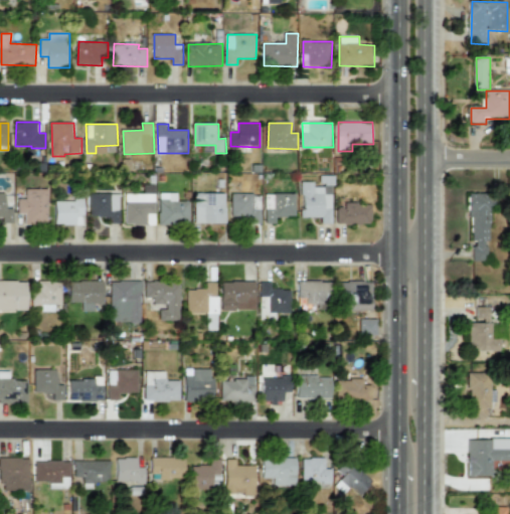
[(316,186),(316,181),(302,182),(303,217),(323,217),(323,224),(334,223),(334,186),(316,186)]
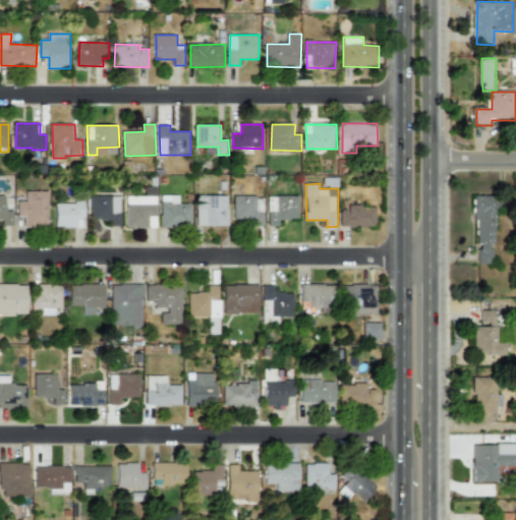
[(51,191),(27,191),(27,200),(19,200),(18,216),(26,217),(26,227),(50,227),(51,191)]
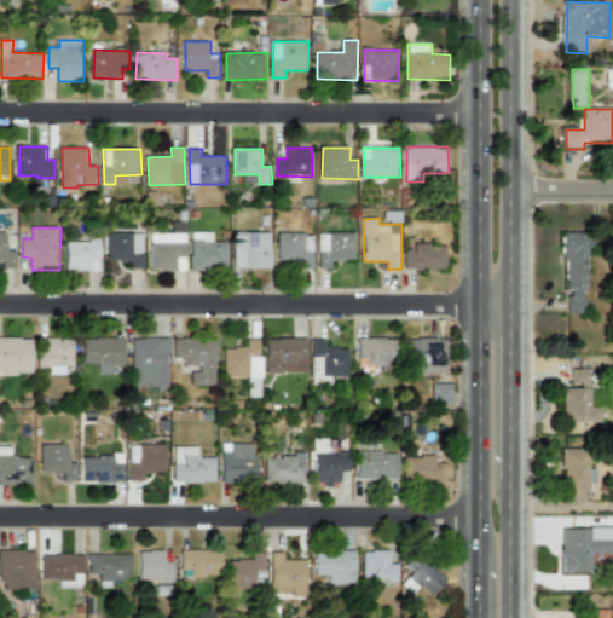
[(18,250),(7,250),(9,232),(0,232),(0,265),(6,265),(6,269),(18,269),(18,250)]
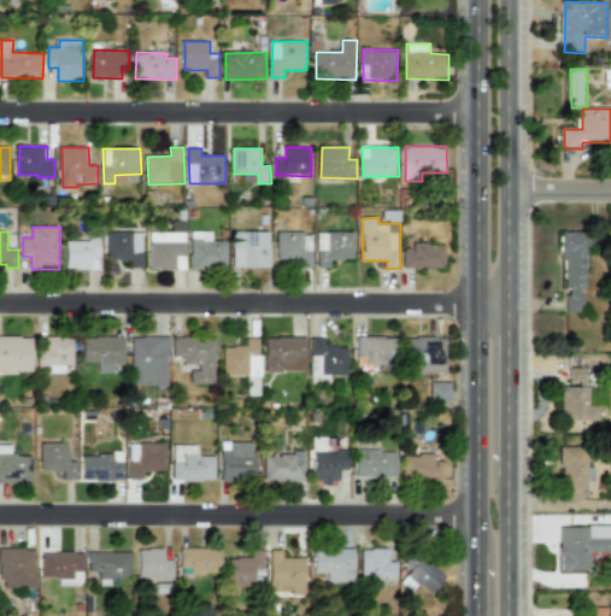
[(145,268),(145,233),(110,232),(109,260),(133,260),(133,268),(145,268)]
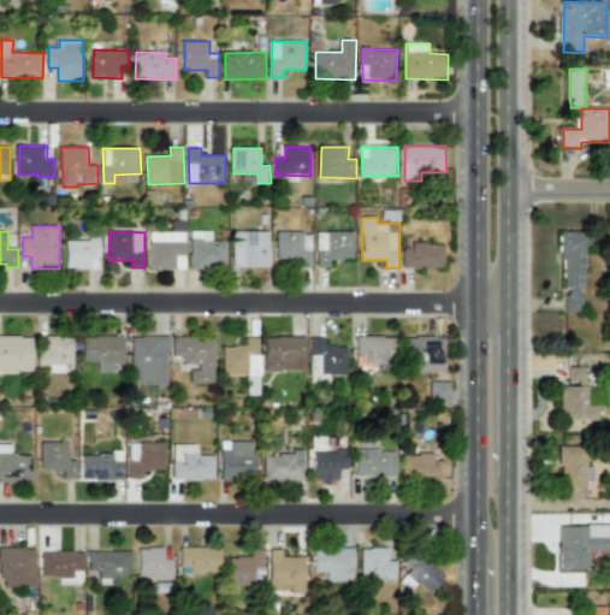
[(229,242),(214,242),(214,231),(193,231),(193,268),(229,268),(229,242)]
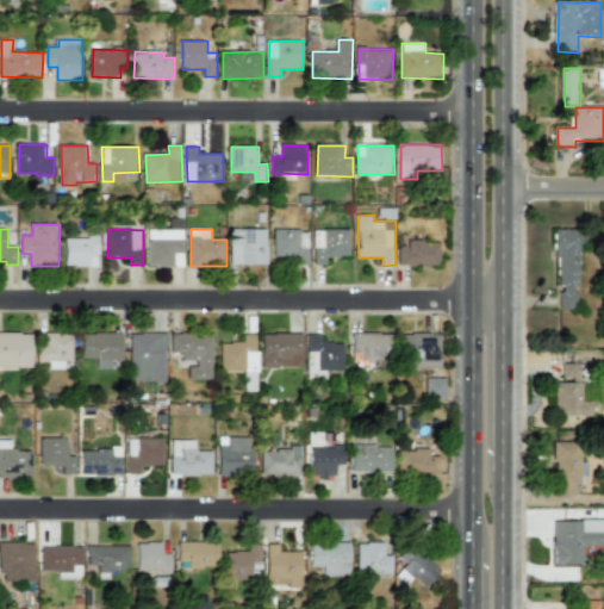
[(269,265),(268,229),(232,229),(234,265),(269,265)]
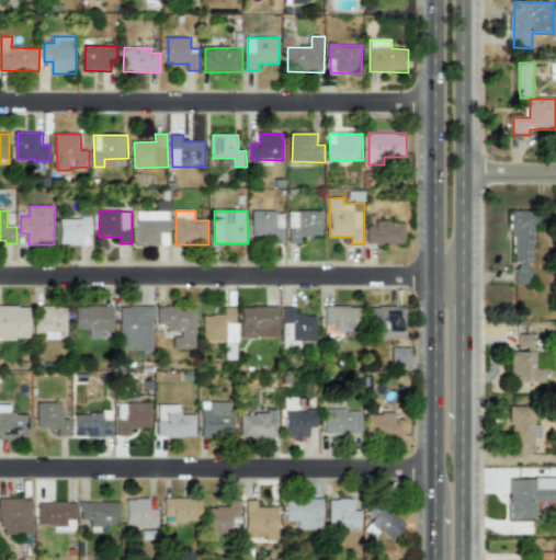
[(325,236),(324,210),(291,212),(292,244),(303,243),(303,237),(325,236)]
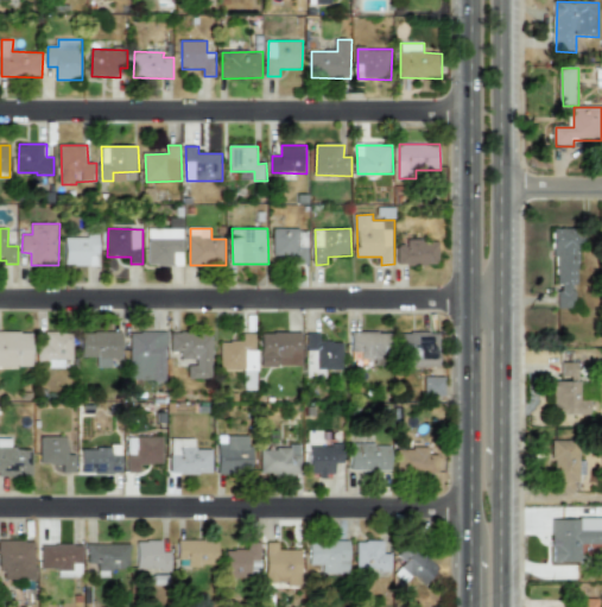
[(185,229),(150,229),(150,266),(185,266),(185,229)]
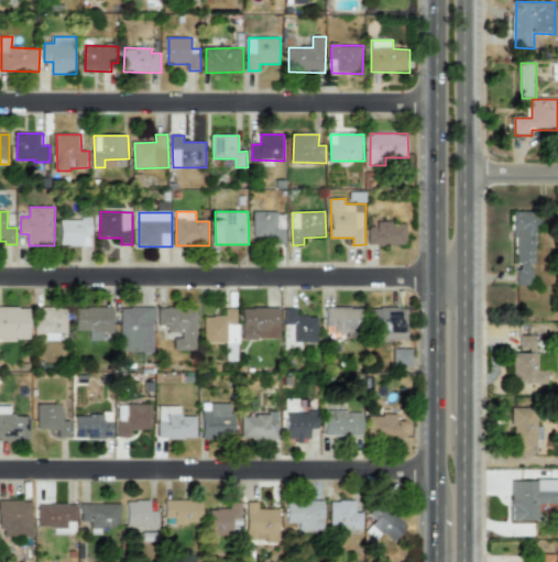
[(288,212),(255,212),(255,241),(287,242),(288,212)]
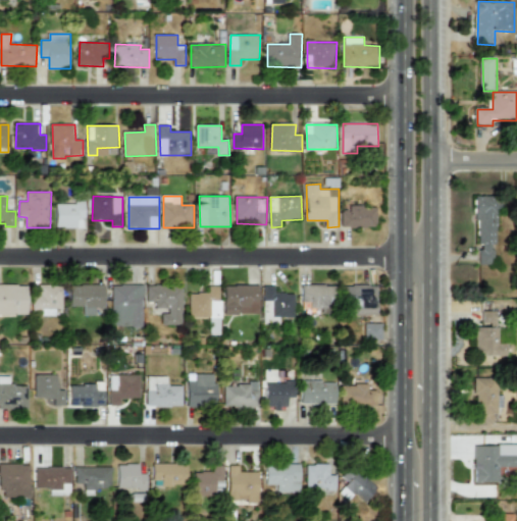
[(480,265),(497,265),(497,246),(500,246),(499,197),(479,197),(480,265)]
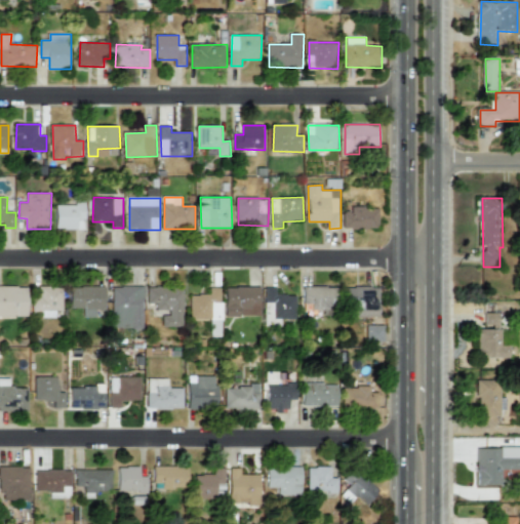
[(86,204),(57,205),(58,230),(87,230),(86,204)]
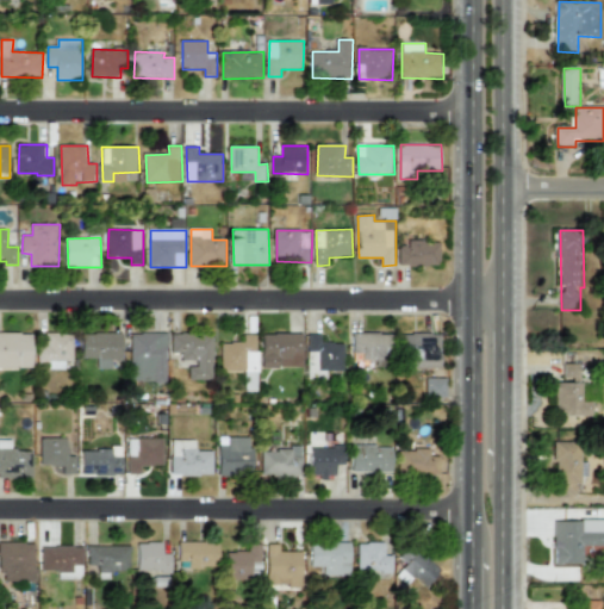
[(442,241),(411,241),(411,246),(402,246),(400,266),(442,266),(442,241)]
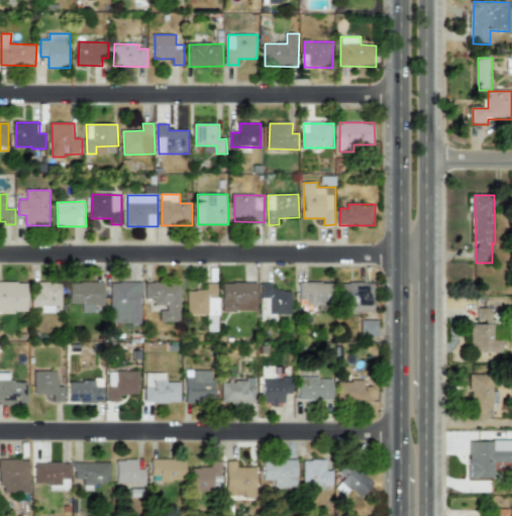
[(0,312),(28,313),(29,283),(0,282),(0,312)]
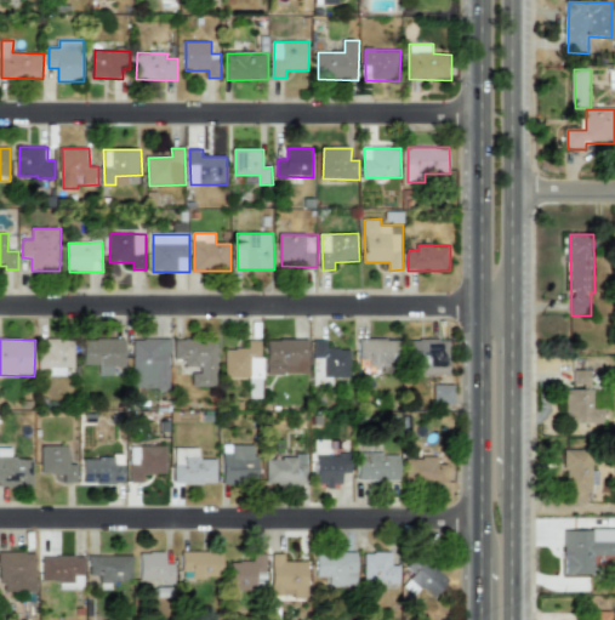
[(126,339),(85,340),(85,365),(126,365),(126,339)]
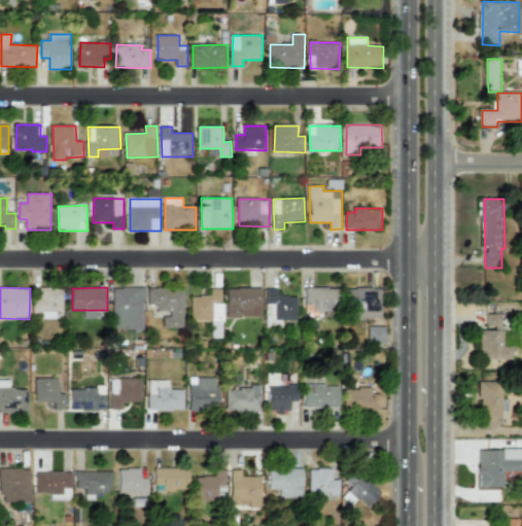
[(115,287),(114,330),(145,330),(146,288),(115,287)]
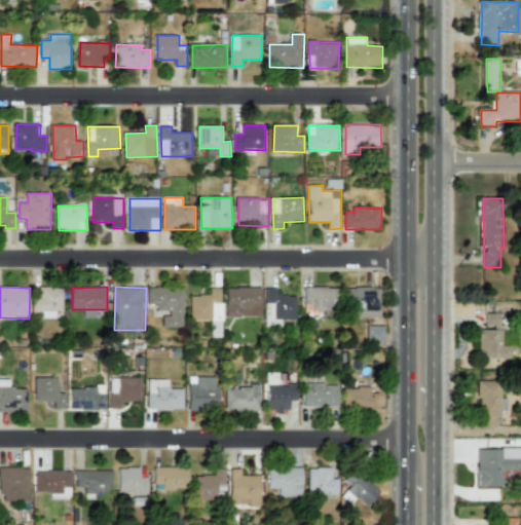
[(65,288),(42,288),(41,299),(34,298),(34,313),(42,313),(42,319),(59,319),(59,311),(65,311),(65,288)]
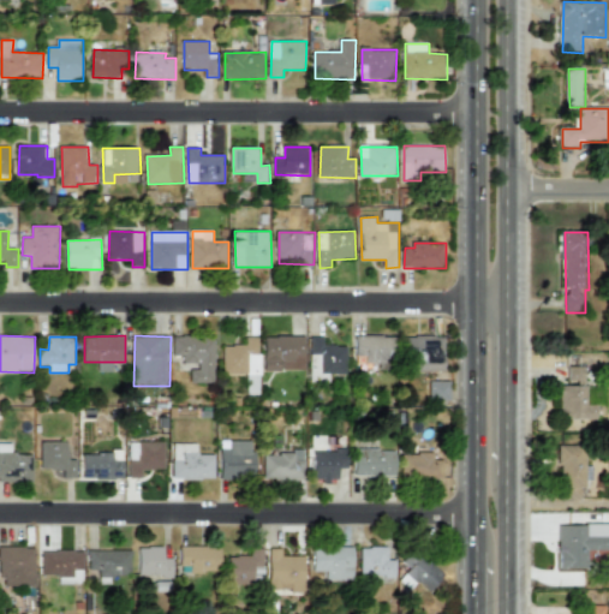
[(216,383),(216,337),(174,337),(174,356),(185,356),(185,365),(192,365),(192,383),(216,383)]
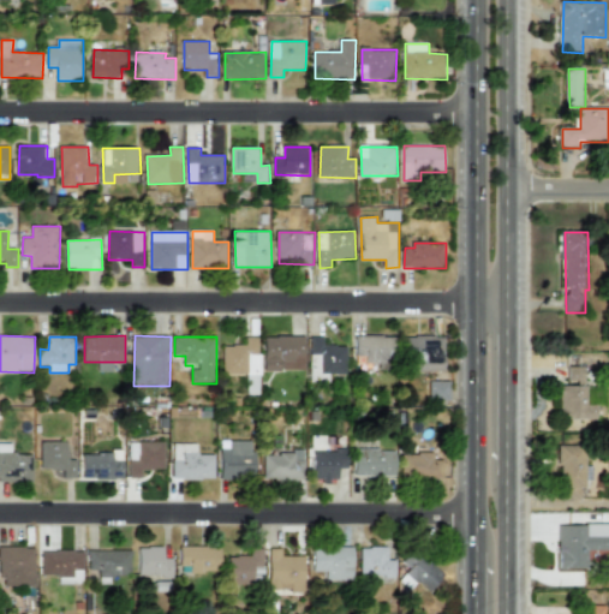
[(225,375),(262,376),(263,337),(249,337),(249,346),(226,346),(225,375)]
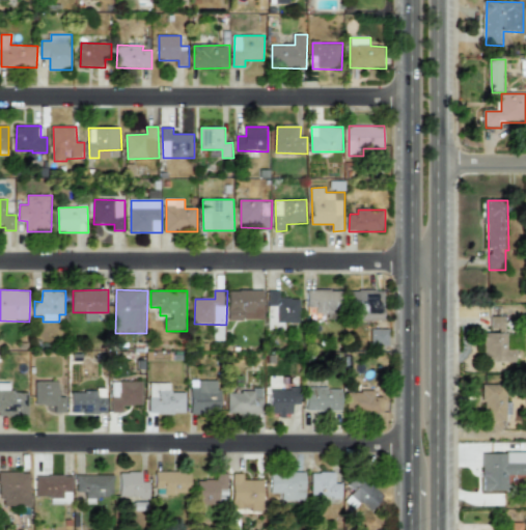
[(230,321),(267,319),(266,290),(229,291),(230,321)]
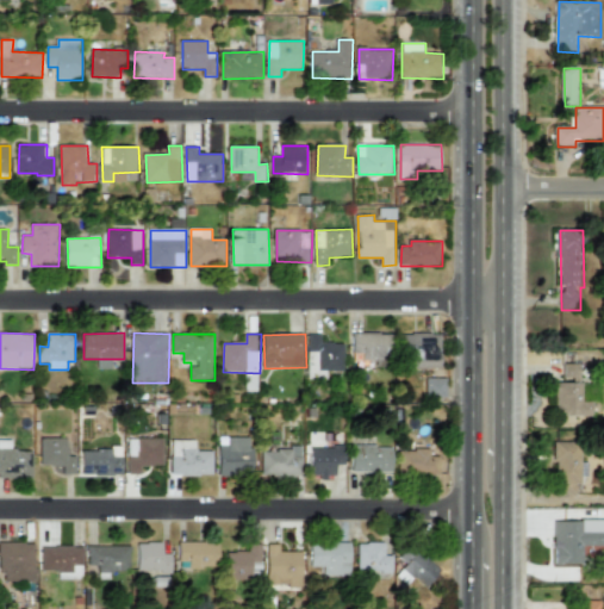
[(329,371),(346,371),(346,343),(324,343),(323,334),(310,335),(310,380),(329,379),(329,371)]
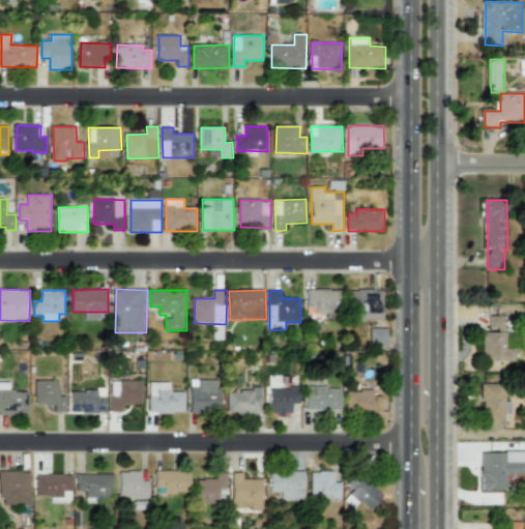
[(341,290),(308,290),(309,317),(342,316),(341,290)]
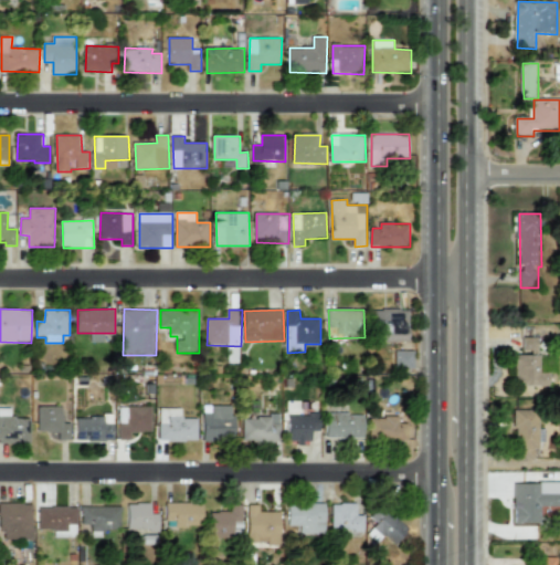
[(411,342),(410,310),(376,310),(376,343),(411,342)]
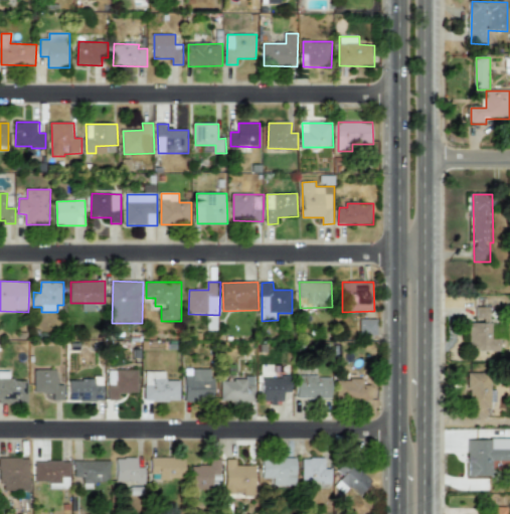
[(378,336),(378,320),(362,319),(362,335),(378,336)]
